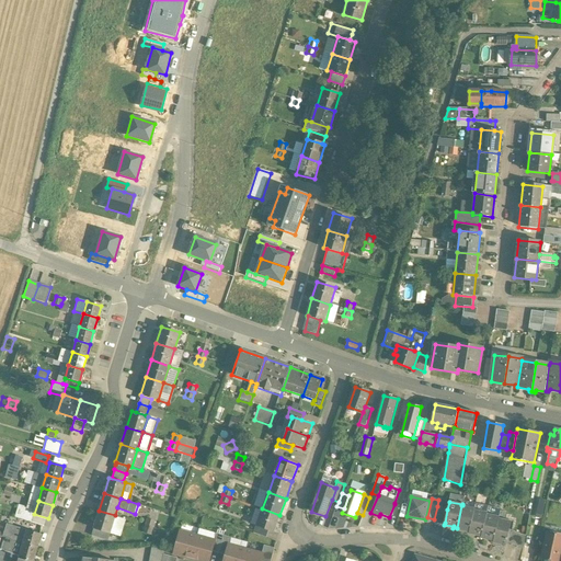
[(462,505),(461,505),(457,528),(466,530),(466,531),(469,533),(474,510),(474,508),(462,505)]
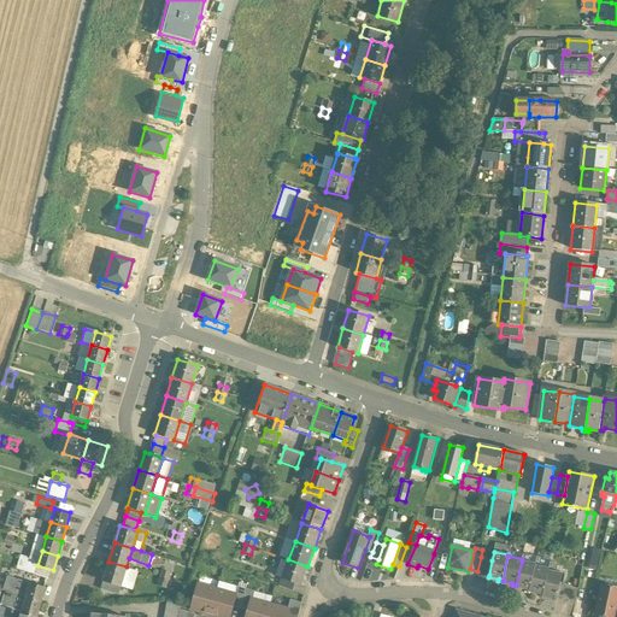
[(481,557),(477,571),(483,573),(487,558),(481,557)]
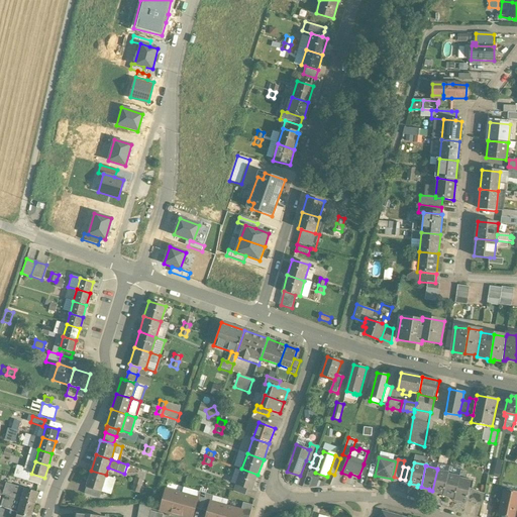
[(257,475),(241,469),(236,485),(252,491),(257,475)]
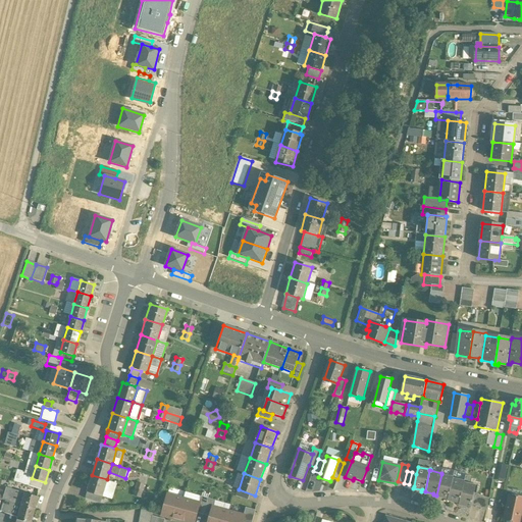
[(441,474),(436,496),(445,498),(445,499),(448,500),(453,478),(453,477),(441,474)]
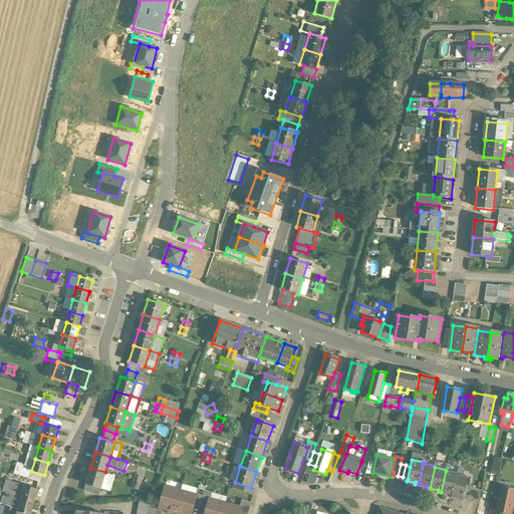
[(90,468),(85,484),(95,487),(100,489),(104,475),(105,472),(90,468)]
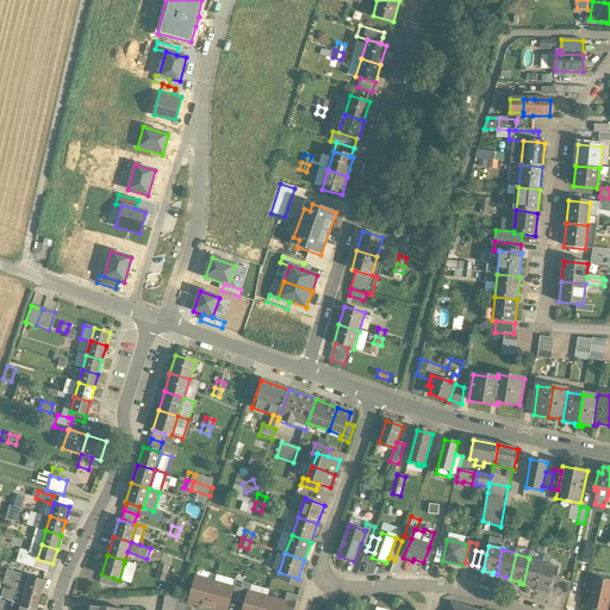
[(529,559),(523,584),(533,586),(533,587),(536,589),(542,564),(543,562),(529,559)]
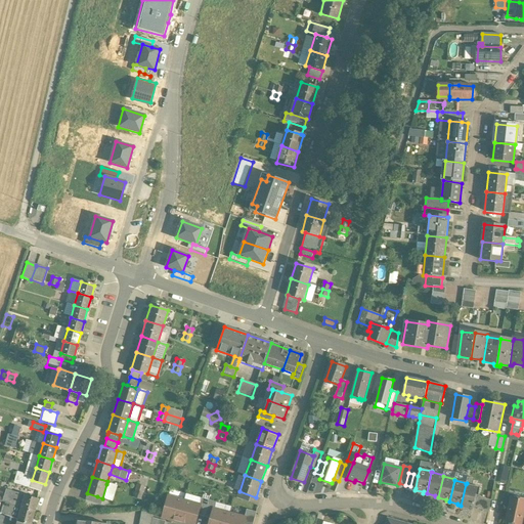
[(41,485),(30,482),(29,487),(40,491),(41,485)]
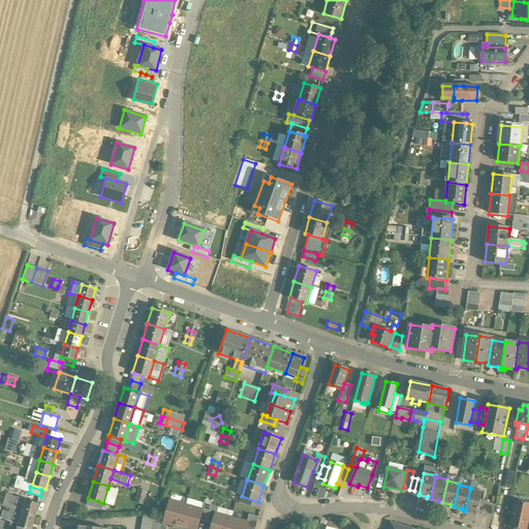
[(118,491),(107,489),(103,503),(102,507),(112,509),(118,491)]
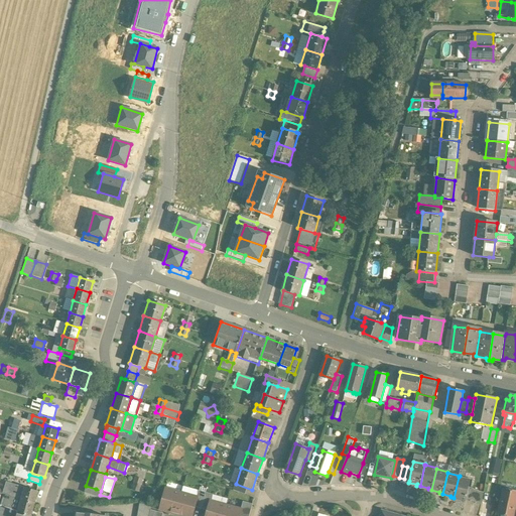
[(142,479),(135,477),(133,483),(140,485),(142,479)]
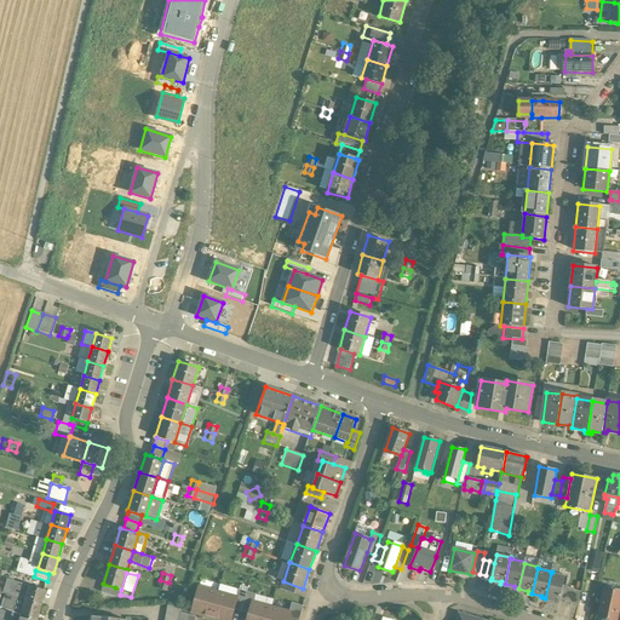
[(566,577),(552,573),(551,573),(545,598),(555,601),(555,602),(560,603),(560,601),(563,585),(566,577)]
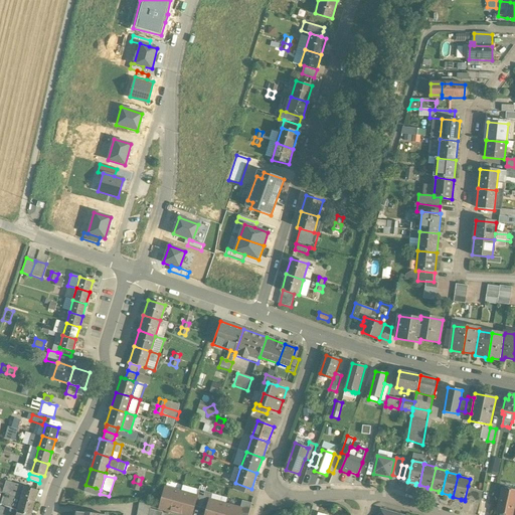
[(28,479),(27,479),(25,485),(37,488),(39,483),(28,479)]
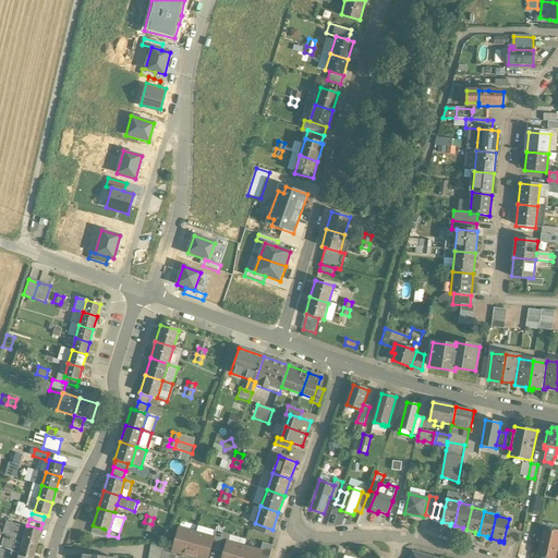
[(26,526),(5,521),(1,534),(3,534),(23,540),(26,528),(26,526)]
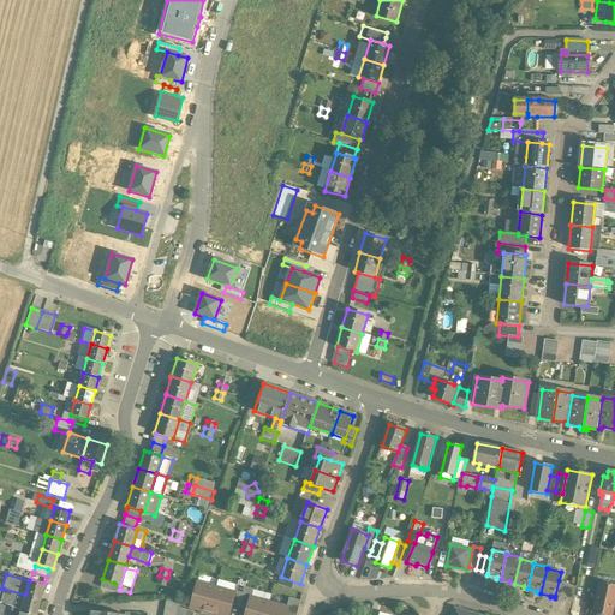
[(167,578),(159,575),(156,584),(165,586),(167,578)]
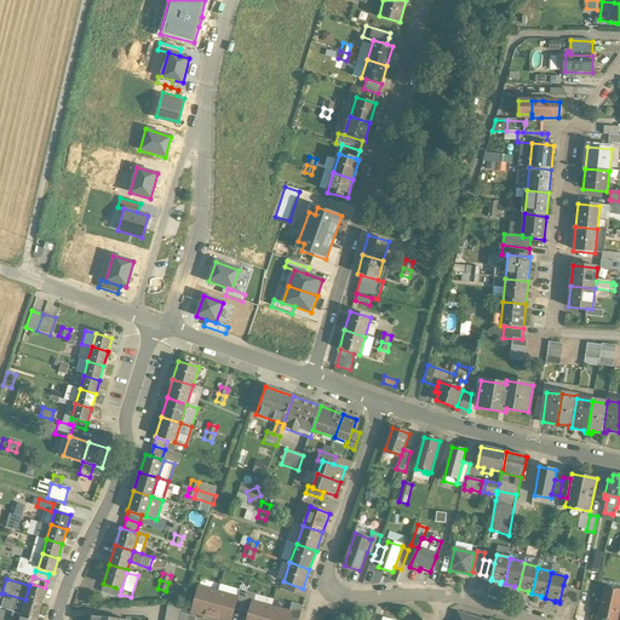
[(298,587),(283,581),(280,589),(294,595),(298,587)]
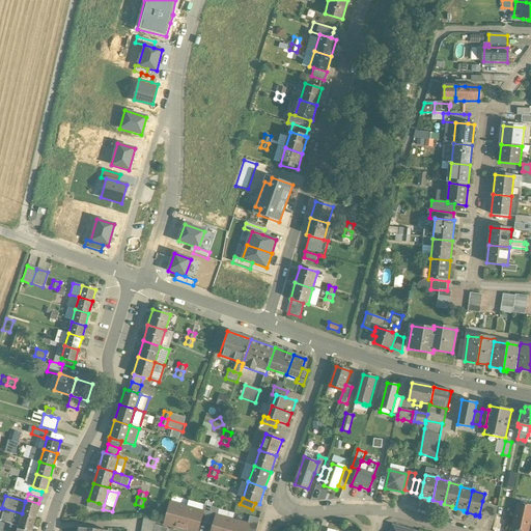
[(99,503),(88,500),(86,507),(96,509),(99,503)]
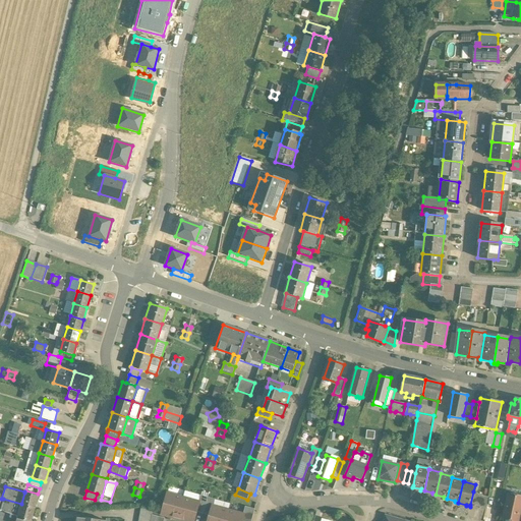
[(478,494),(473,491),(470,505),(474,506),(477,494),(478,494)]
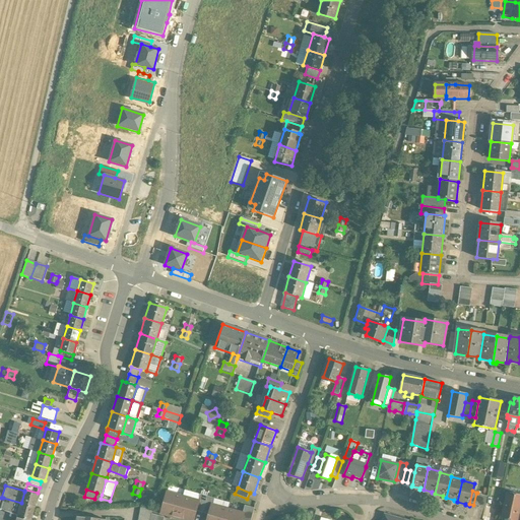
[(38,495),(24,492),(21,503),(35,507),(38,495)]
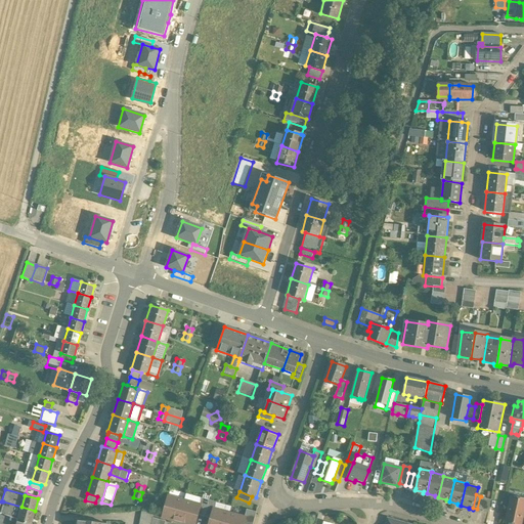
[(184,501),(168,496),(163,518),(178,522),(184,501)]
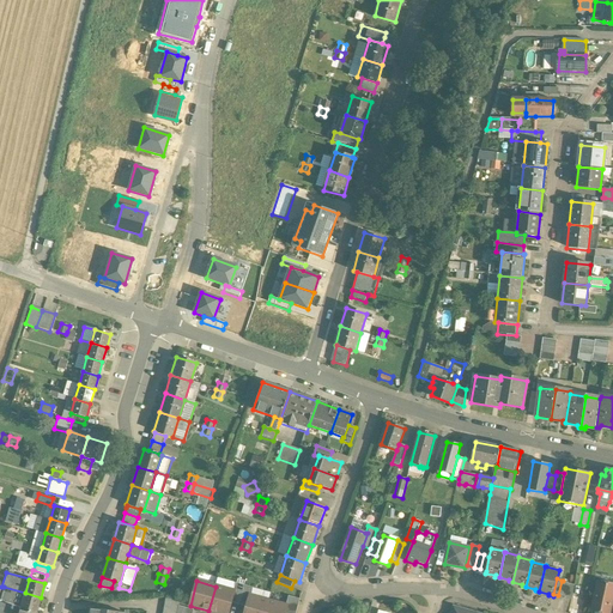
[(563,581),(562,581),(558,595),(558,596),(564,598),(568,583),(569,582),(563,581)]
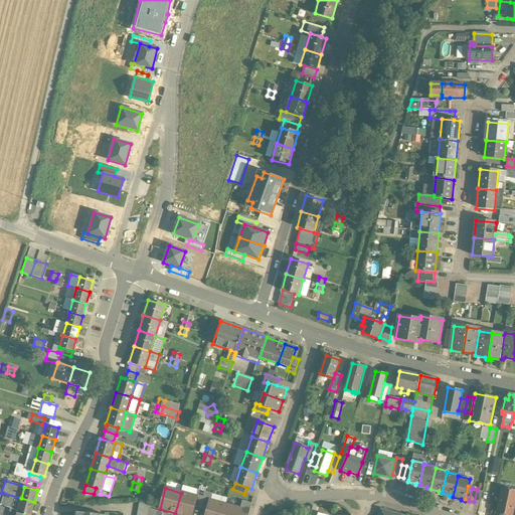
[(514,496),(514,491),(502,489),(498,513),(509,514),(511,514),(513,508),(514,496)]
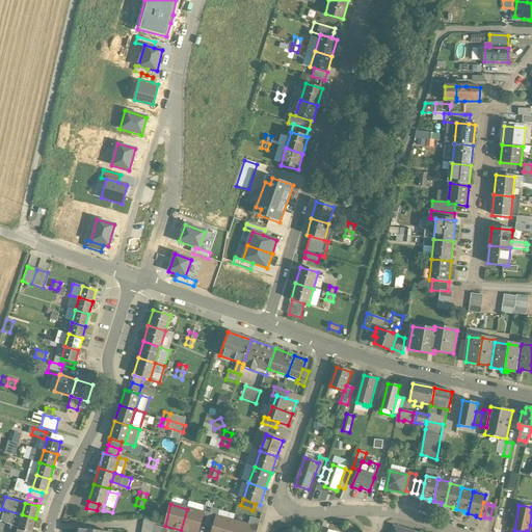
[(212,508),(204,506),(202,513),(203,513),(200,523),(207,525),(212,508)]
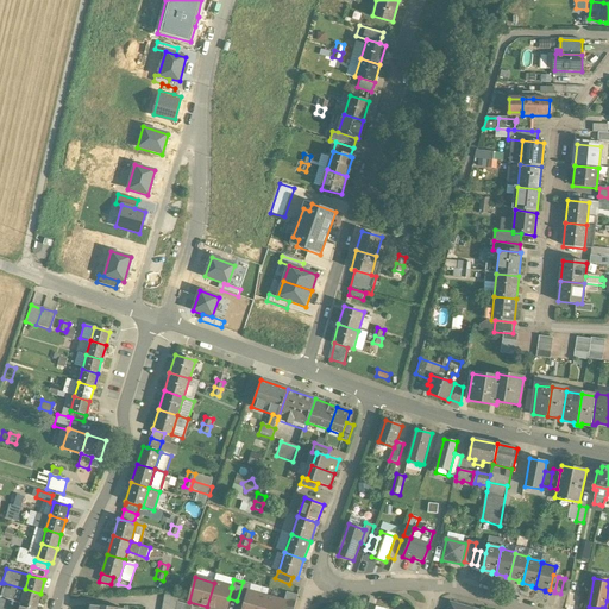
[(564,579),(560,594),(560,595),(567,596),(571,581),(564,579)]
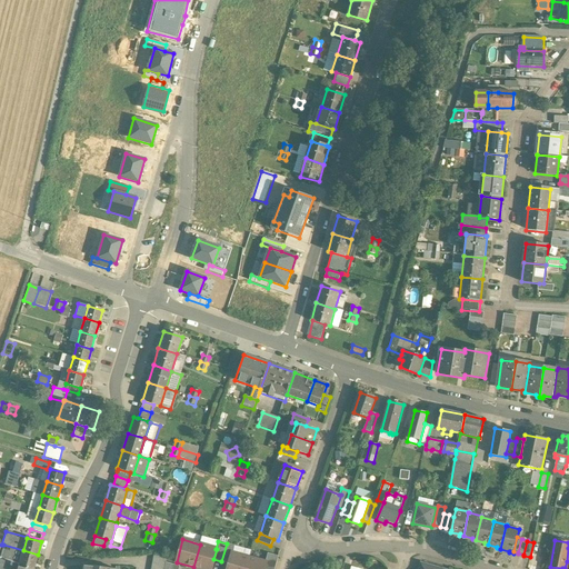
[(235,546),(227,543),(221,561),(229,563),(231,552),(232,552),(235,546)]
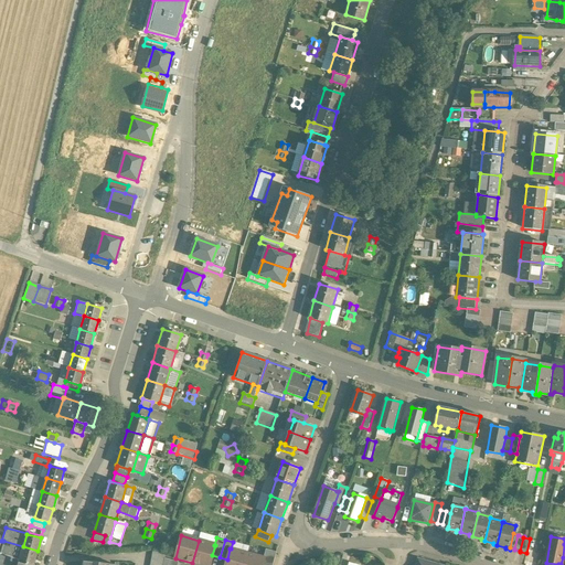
[(23,546),(3,541),(0,552),(0,553),(19,560),(23,546)]
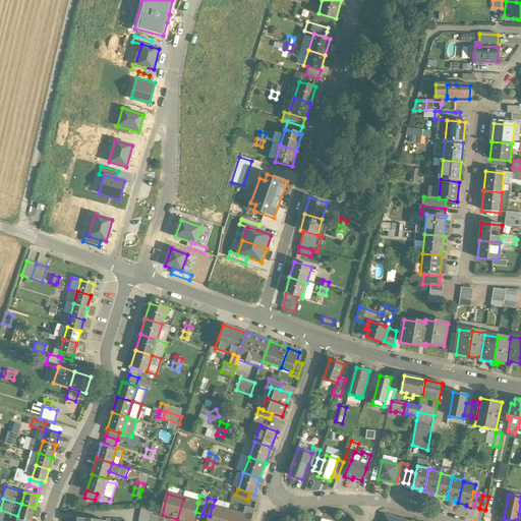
[(197,503),(183,499),(177,519),(185,520),(192,520),(195,512),(198,503),(197,503)]
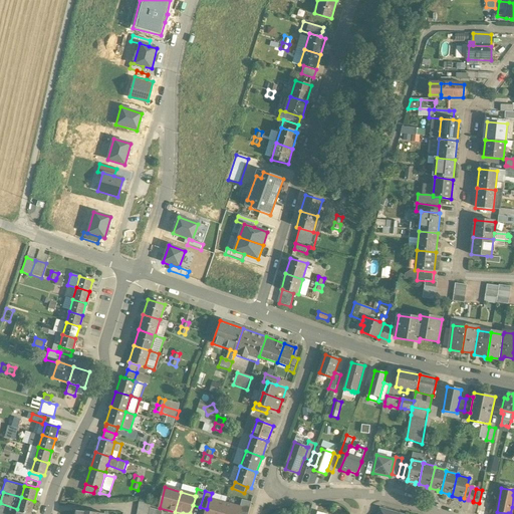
[(34,501),(21,497),(17,509),(30,513),(34,501)]
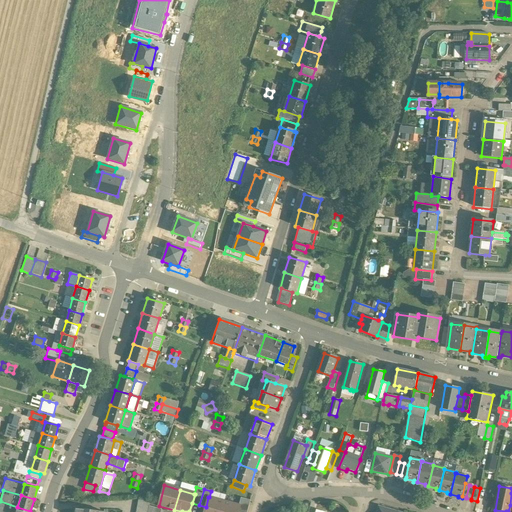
[(138,499),(136,511),(147,511),(149,506),(150,497),(138,499)]
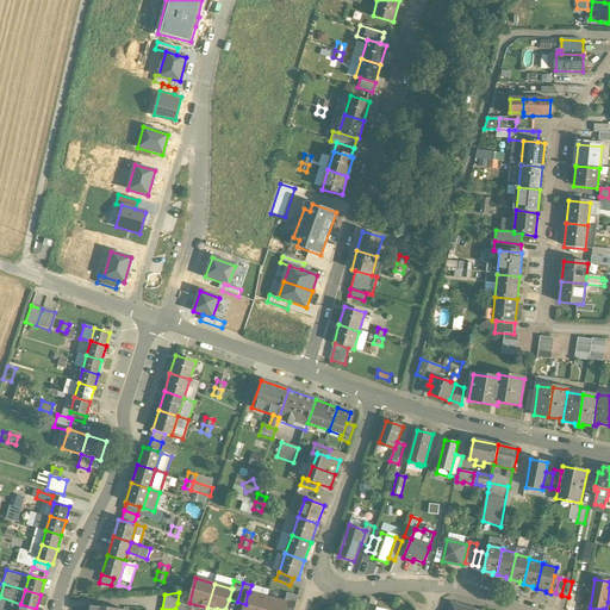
[(249,592),(248,592),(246,604),(243,609),(262,609),(267,598),(249,592)]
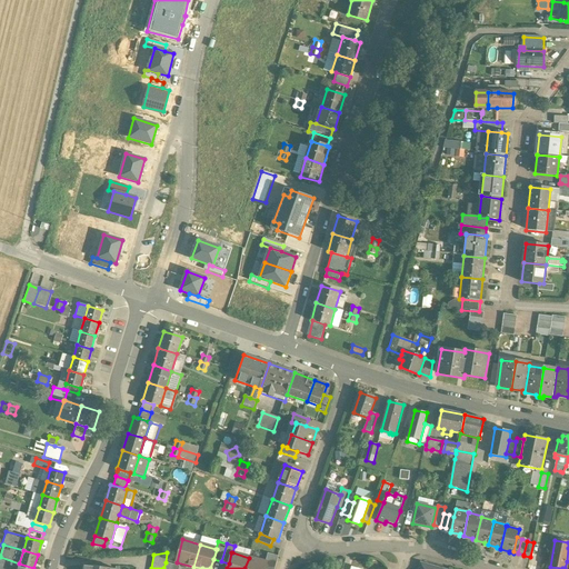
[(275,568),(279,556),(268,553),(266,562),(263,568),(275,568)]
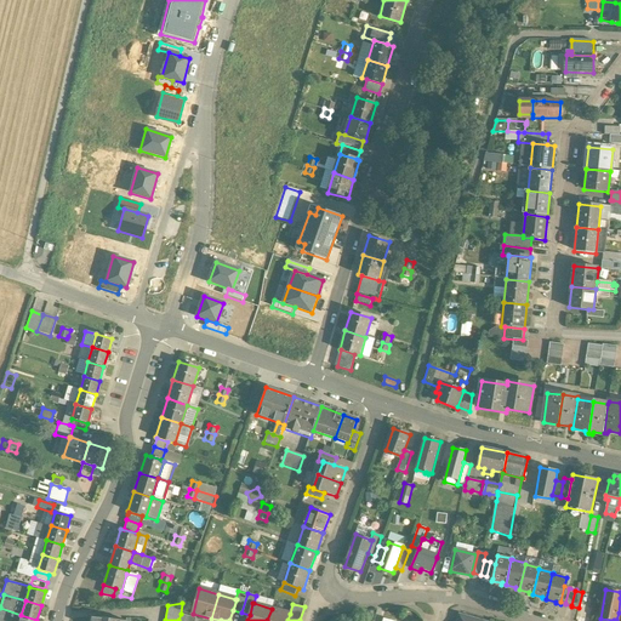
[(0,608),(0,620),(18,620),(21,615),(0,608)]
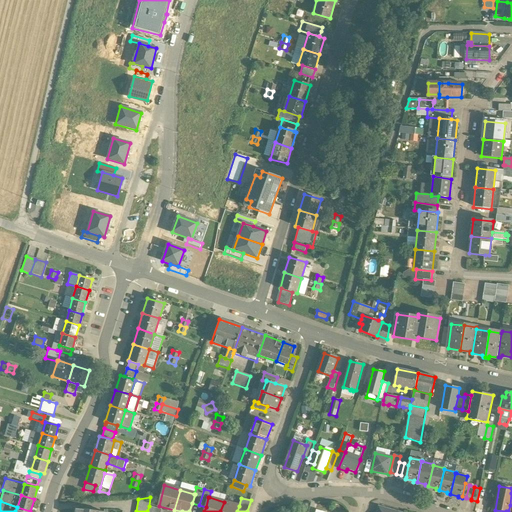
[(239,506),(224,502),(220,511),(237,511),(239,506)]
